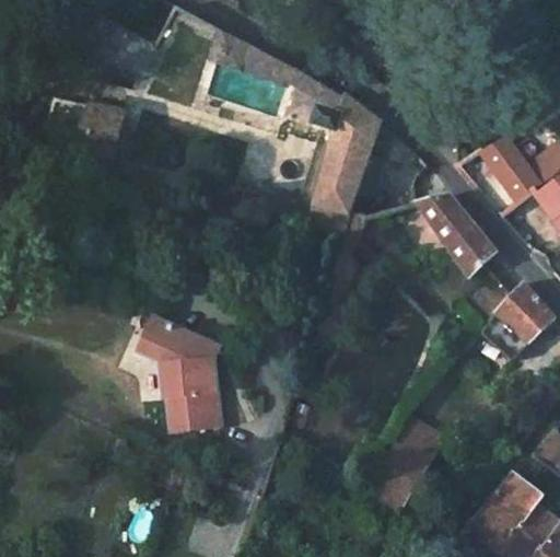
[(234,62),(237,57),(323,102),(322,106),(339,111),(343,95),(245,43),(243,46),(223,35),(213,53),(234,62)]
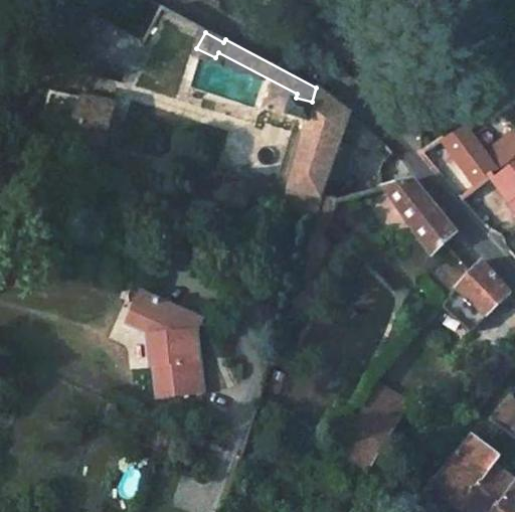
[(307,119),(284,202),(317,214),(313,225),(330,230),(339,201),(350,198),(349,191),(349,184),(346,178),(340,170),(332,166),(348,112),(316,88),(312,102),(296,98),(294,98),(289,114),(307,119)]
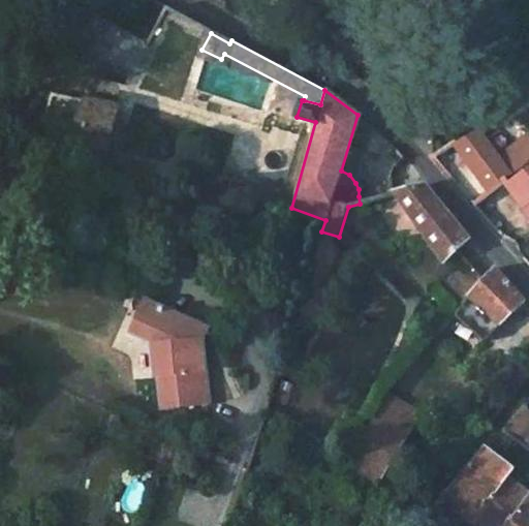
[(85,97),(71,138),(102,149),(117,109),(85,97)]
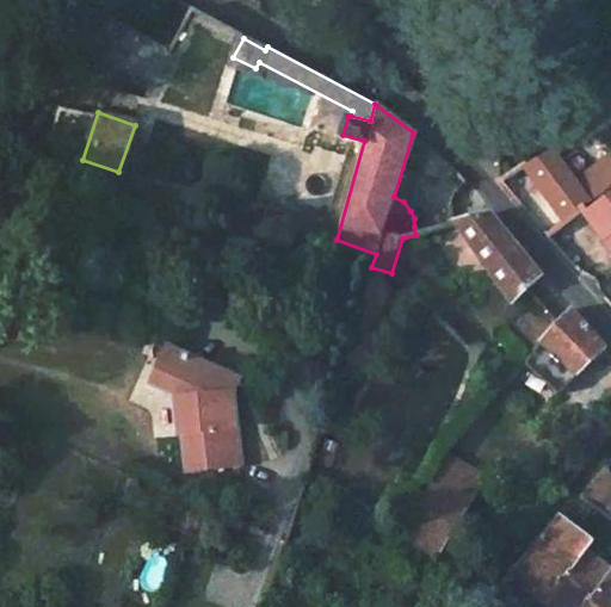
[(592,205),(555,147),(530,165),(528,161),(503,179),(526,209),(549,233),(592,205)]
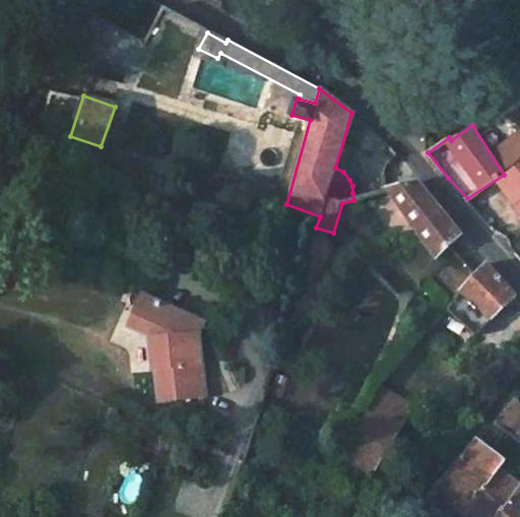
[(519,168),(507,179),(519,196),(519,168)]
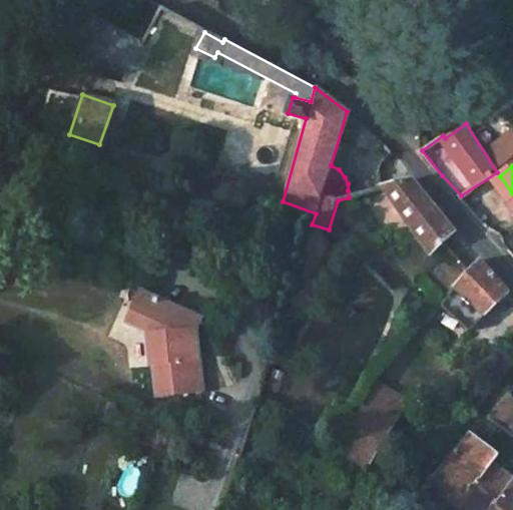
[(409,178),(378,187),(432,250),(453,231),(409,178)]
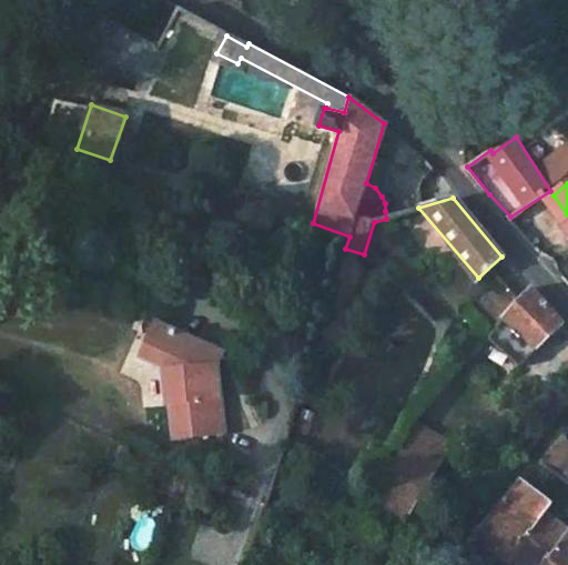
[(345,249),(323,322),(341,326),(364,254),(345,249)]
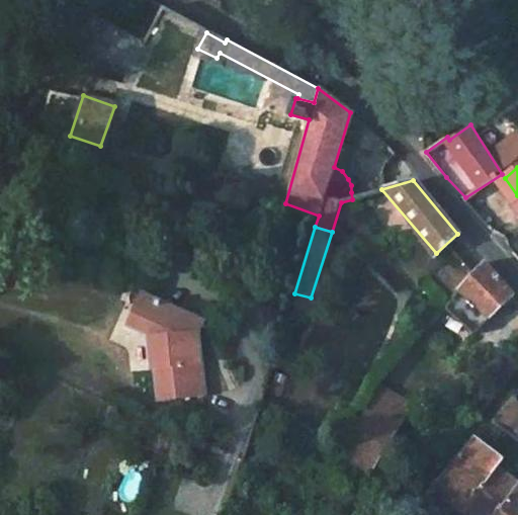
[(444,295),(470,272),(456,256),(430,279),(444,295)]
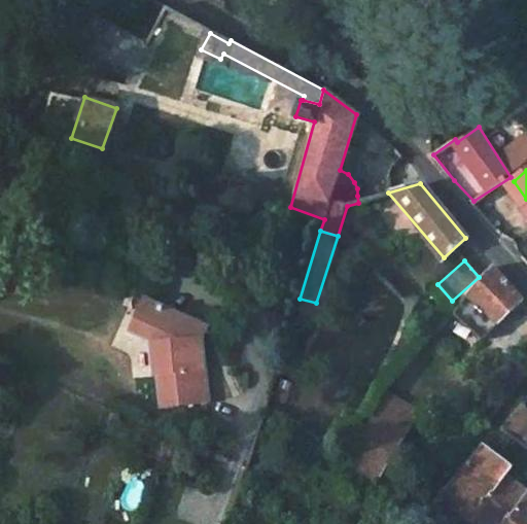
[(477,335),(517,300),(490,268),(479,277),(452,301),(445,312),(477,335)]
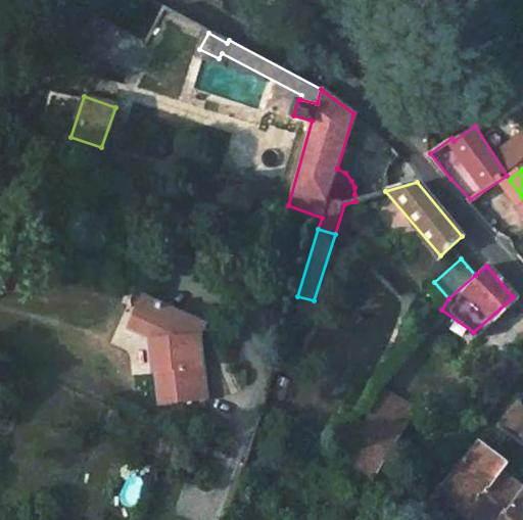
[(132,325),(156,335),(161,404),(207,396),(201,334),(206,324),(145,294),(132,325)]
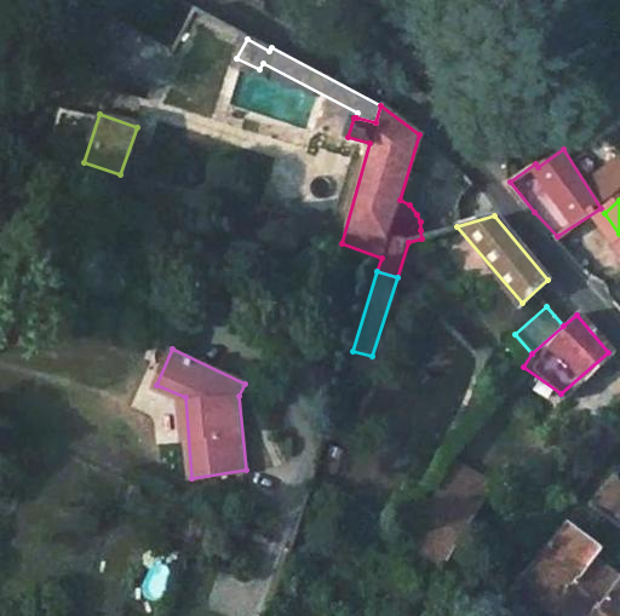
[(414,542),(445,568),(491,483),(460,465),(414,542)]
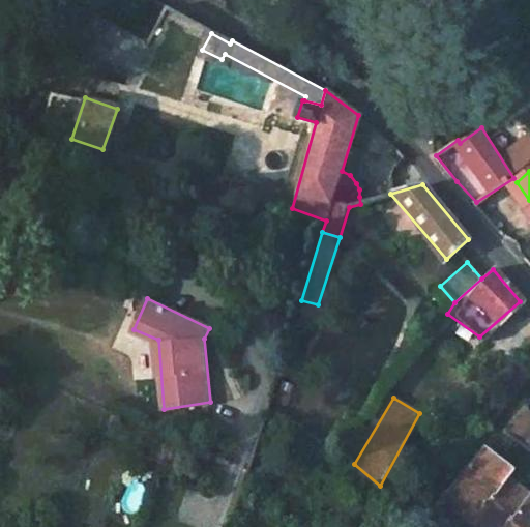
[(517,437),(529,419),(529,409),(522,404),(503,428),(517,437)]
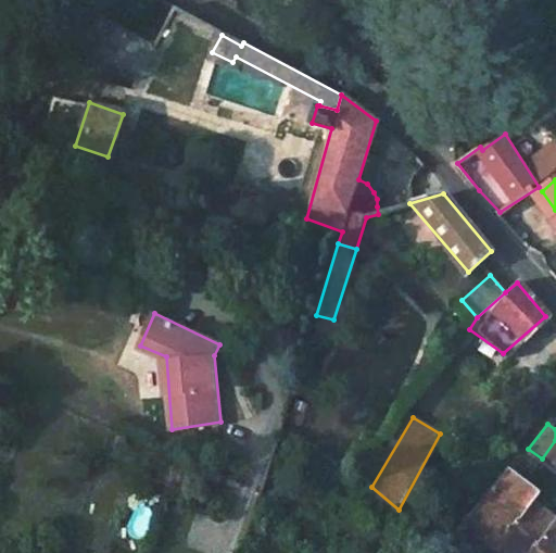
[(533,552),(555,514),(535,500),(542,490),(512,468),(469,528),(504,552),(533,552)]
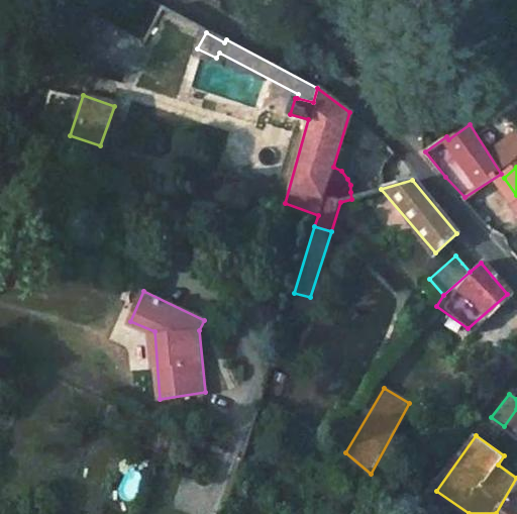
[(516,513),(516,478),(496,513),(516,513)]
